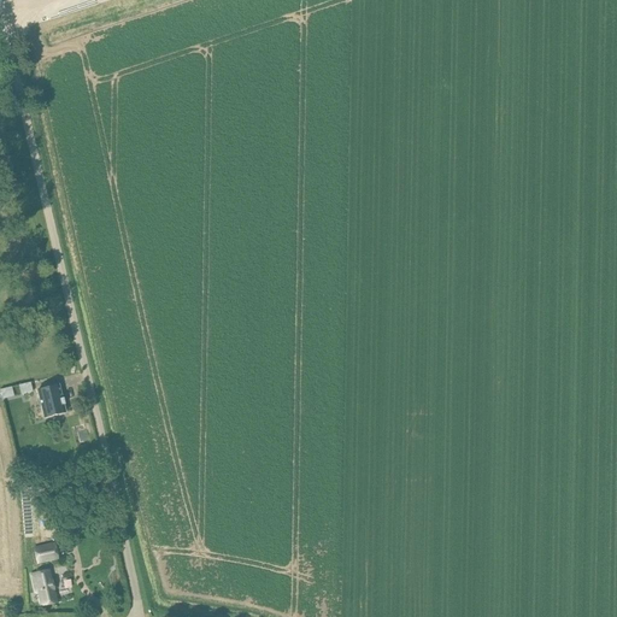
[(17,383),(18,394),(30,393),(30,383),(17,383)]
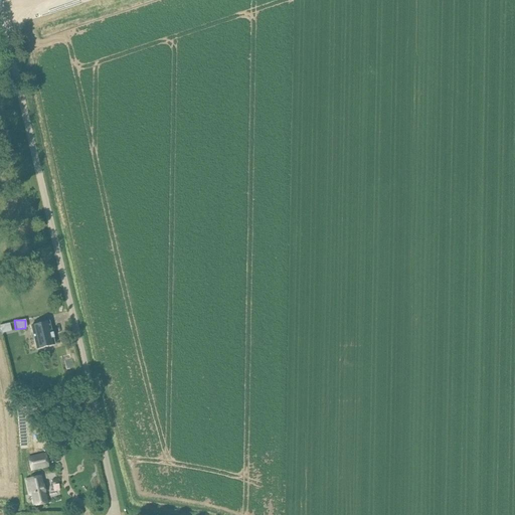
[(48,322),(31,327),(36,349),(54,344),(48,322)]
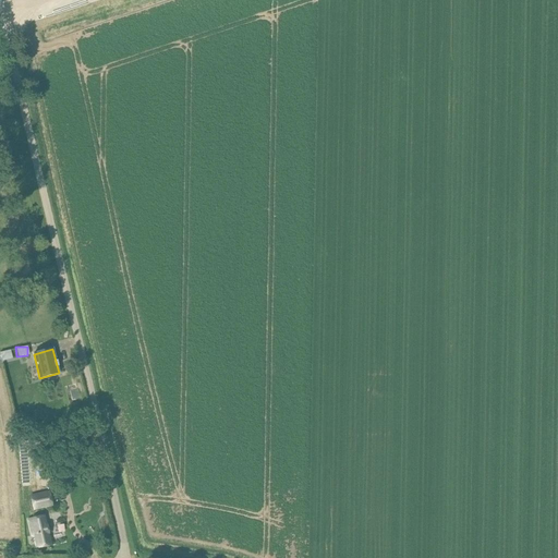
[(0,359),(1,362),(11,359),(9,350),(0,352),(0,359)]
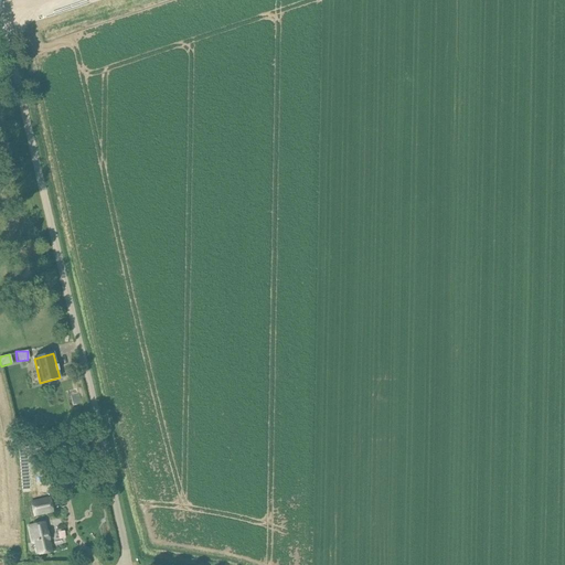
[(42,452),(36,454),(38,459),(44,458),(45,467),(54,465),(52,457),(59,455),(56,449),(50,450),(48,443),(40,445),(42,452)]
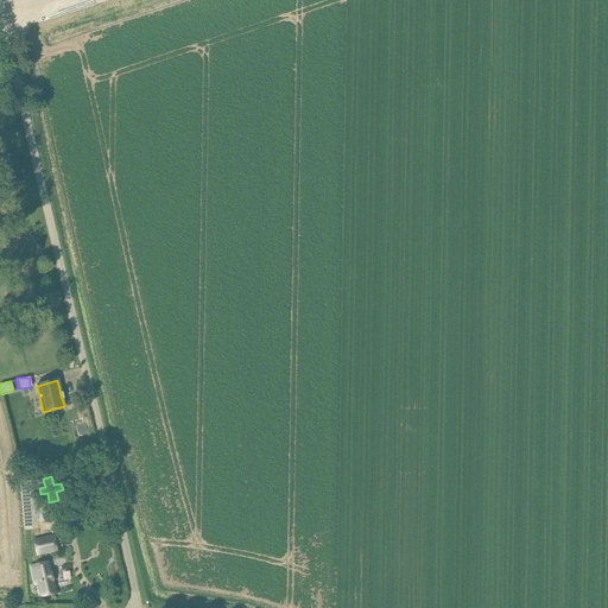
[(75,502),(65,505),(68,517),(77,514),(75,502)]
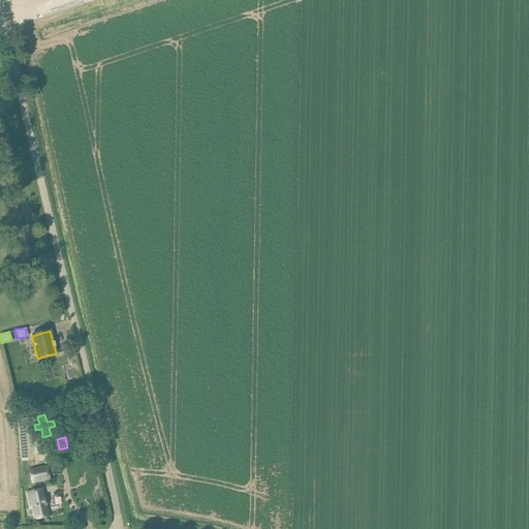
[(30,470),(29,470),(32,484),(39,481),(50,479),(47,466),(45,467),(30,470)]
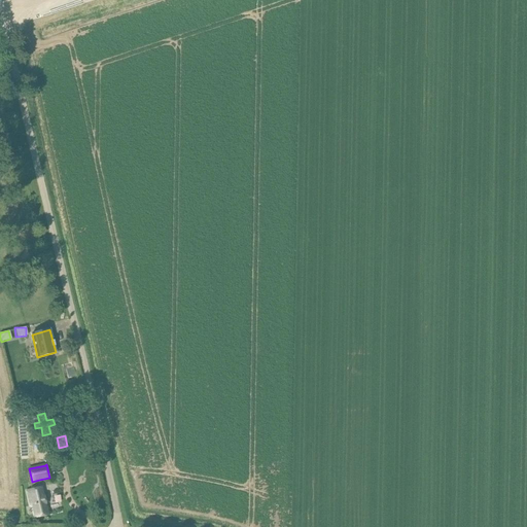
[(35,518),(48,515),(42,487),(27,491),(30,505),(32,505),(35,518)]
